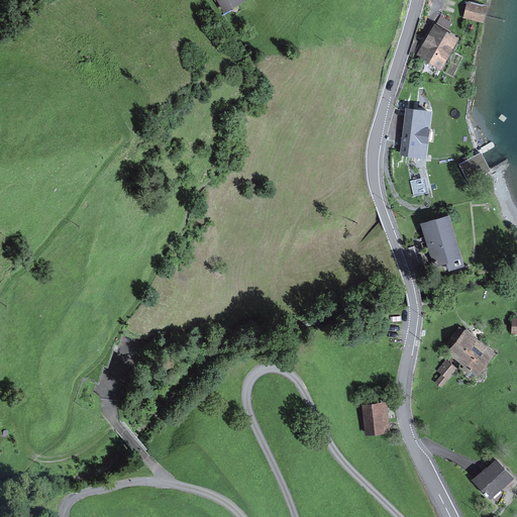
[(215,0),(224,15),(244,4),(242,0),(215,0)]
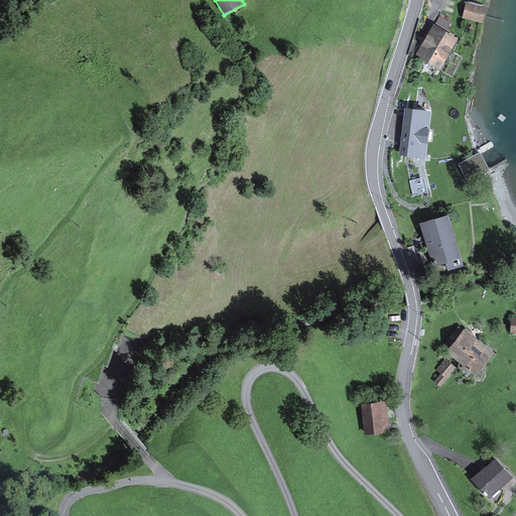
[(464,17),(482,22),(485,8),(467,4),(464,17)]
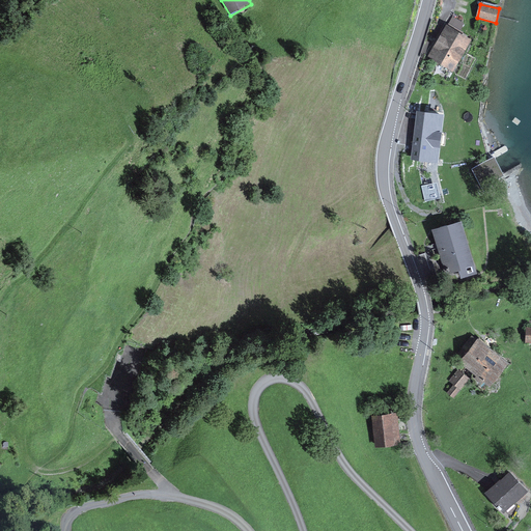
[(431,57),(453,70),(469,43),(447,30),(431,57)]
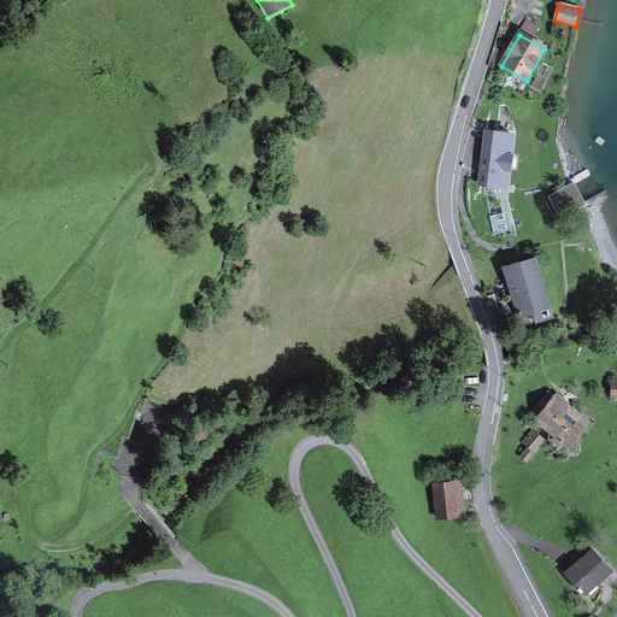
[(505,194),(516,112),(488,109),(477,191),(505,194)]
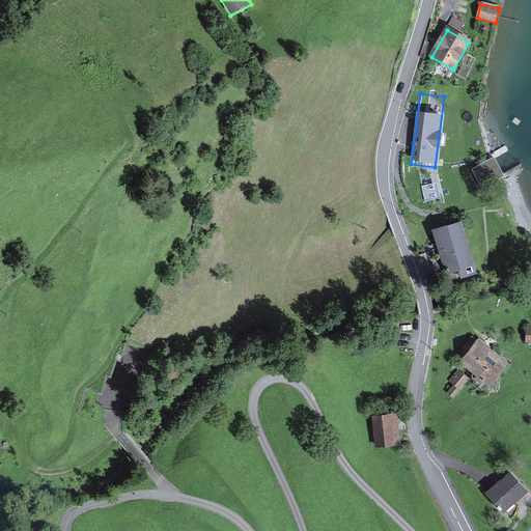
[(459,221),(435,228),(447,269),(458,266),(460,273),(473,270),(459,221)]
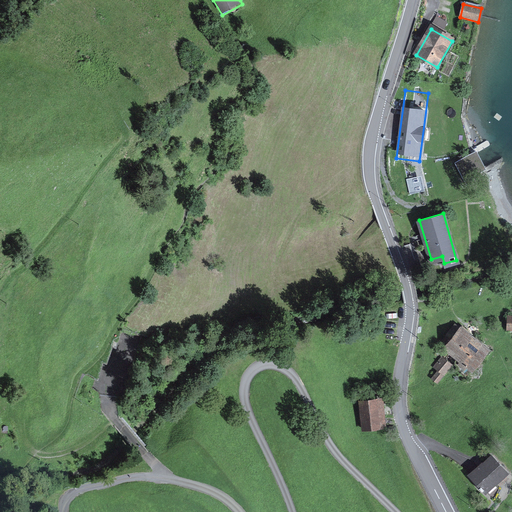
[(461,328),(445,348),(471,367),(487,347),(461,328)]
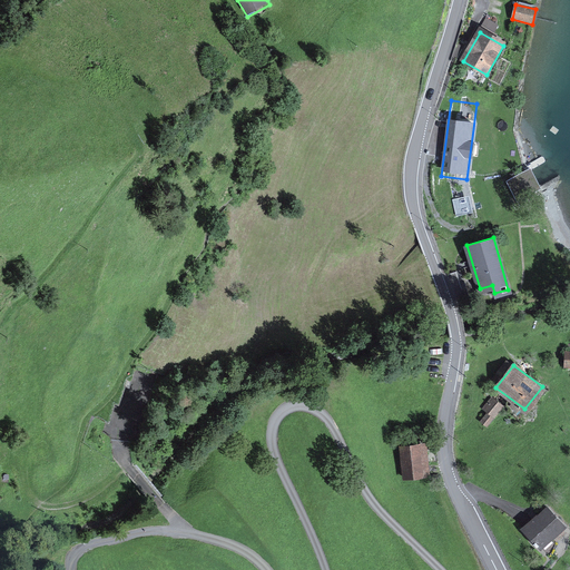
[(504,405),(492,395),(482,409),(487,412),(480,421),(488,426),(504,405)]
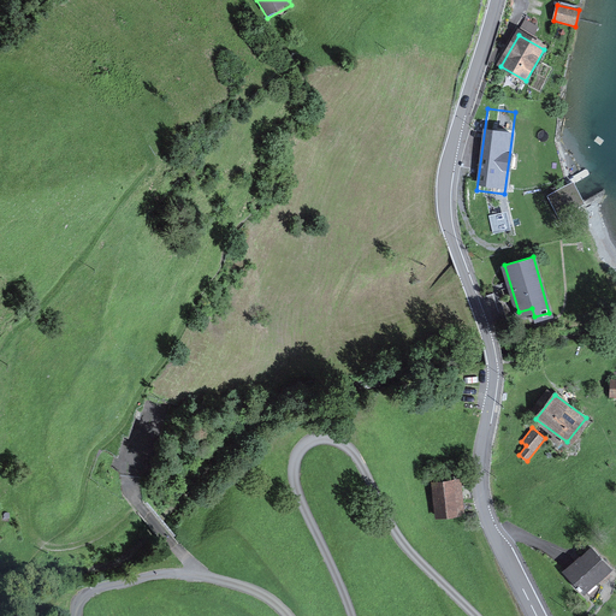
[(433,481),(437,514),(462,511),(458,479),(433,481)]
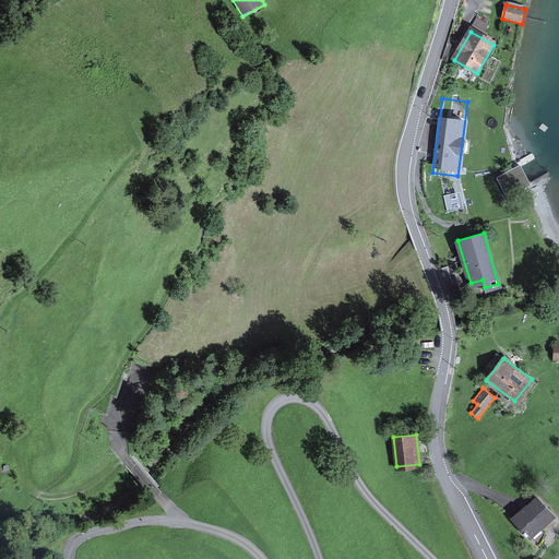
[(513,519),(530,536),(552,515),(536,498),(513,519)]
